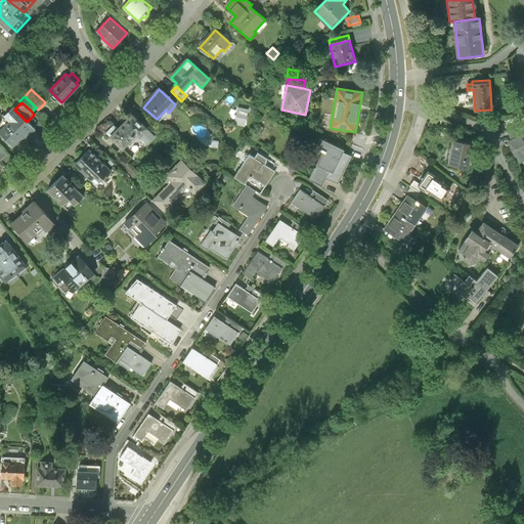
[(14,110),(13,107),(4,117),(10,123),(0,133),(12,146),(22,137),(25,139),(34,129),(27,122),(14,110)]
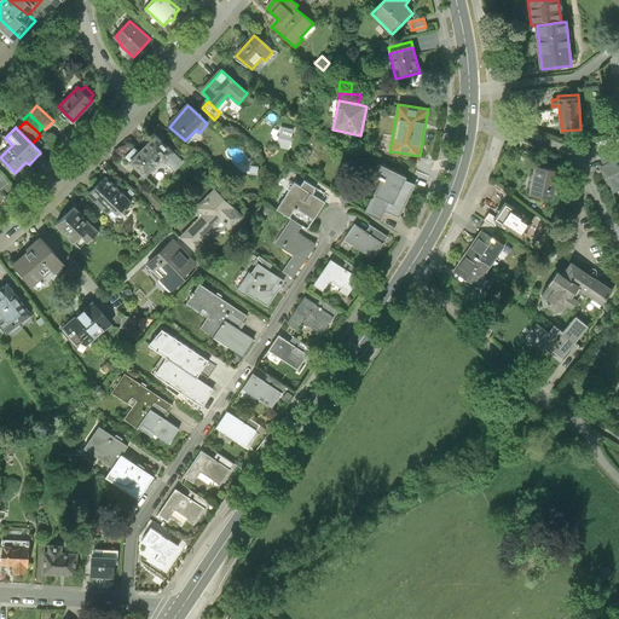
[(293,129),(282,127),(277,148),(288,150),(293,129)]
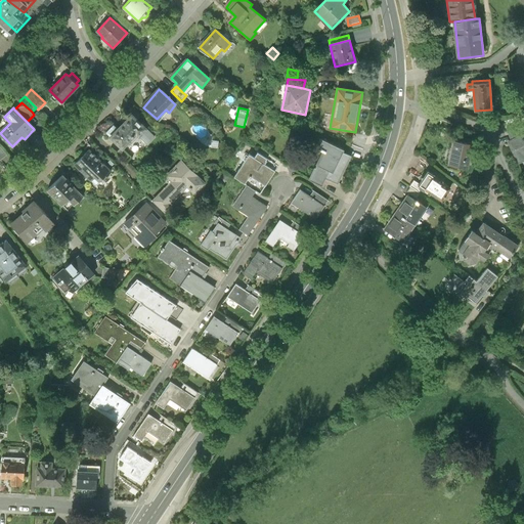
[(114,126),(106,133),(123,148),(136,134),(139,137),(146,129),(147,128),(132,113),(118,129),(114,126)]
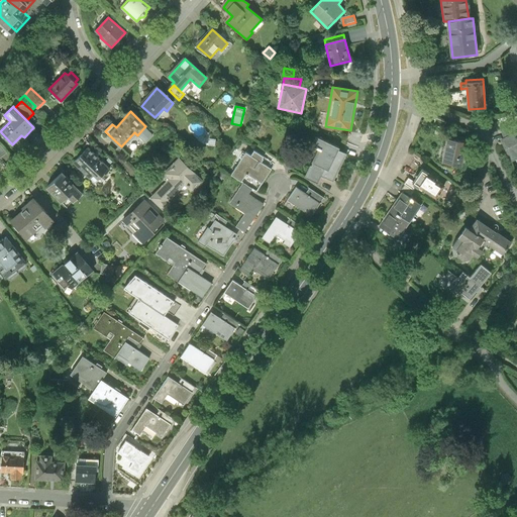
[(498,124),(503,136),(516,130),(513,125),(510,118),(498,124)]
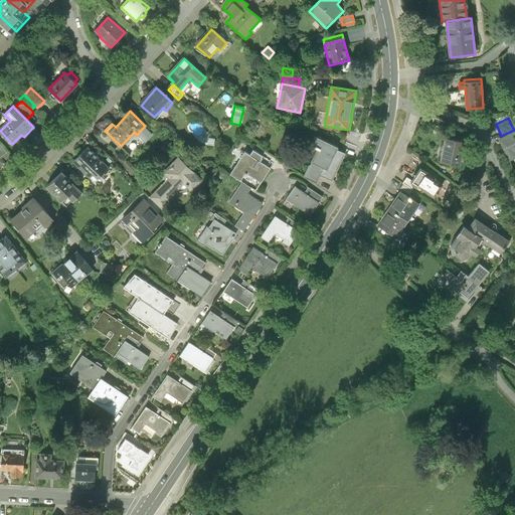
[(144,127),(137,135),(145,143),(153,136),(144,127)]
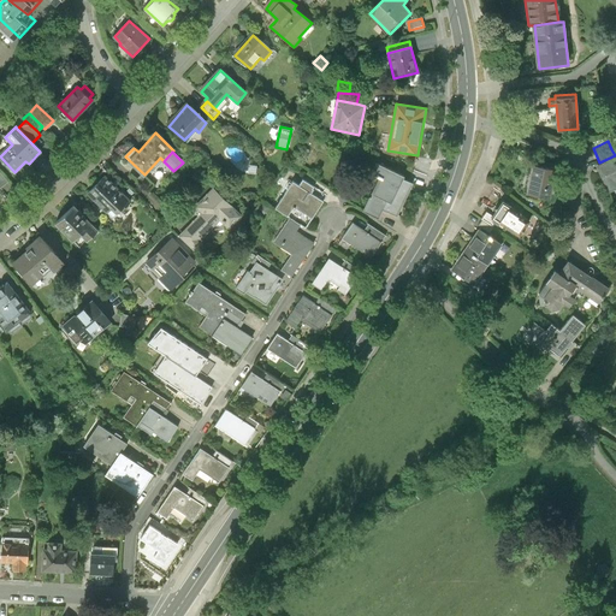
[(599,163),(596,164),(608,191),(615,188),(615,154),(615,155),(599,163)]
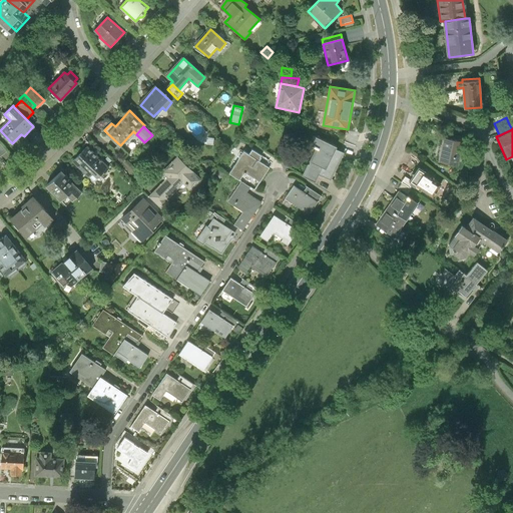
[(318,147),(314,155),(337,166),(343,153),(336,149),(338,145),(315,134),(310,143),(318,147)]
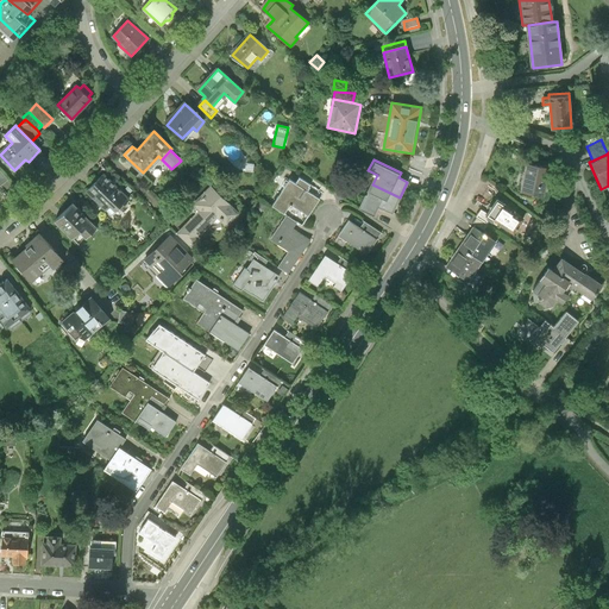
[(527,163),(521,193),(542,196),(547,167),(527,163)]
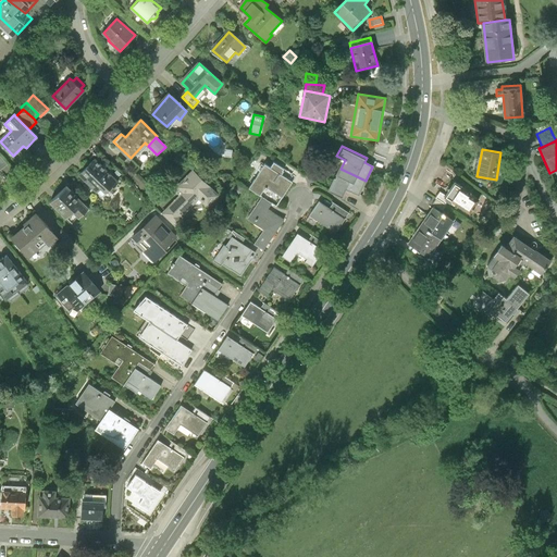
[(119,182),(96,158),(78,174),(96,193),(103,185),(109,190),(119,182)]
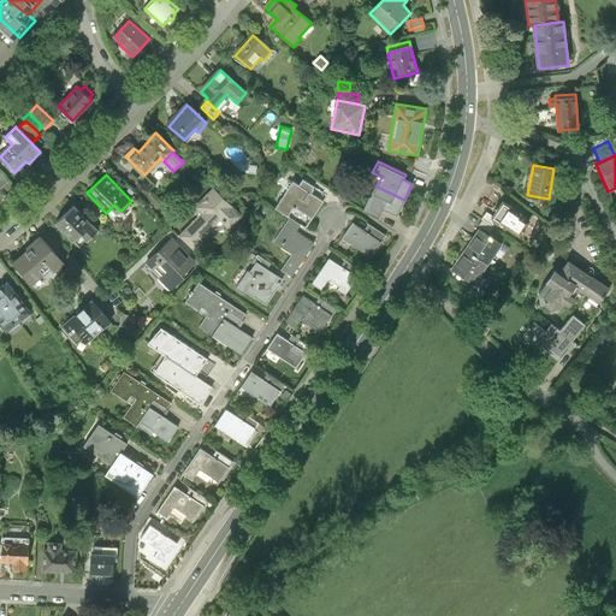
[(142,175),(135,182),(144,191),(152,185),(142,175)]
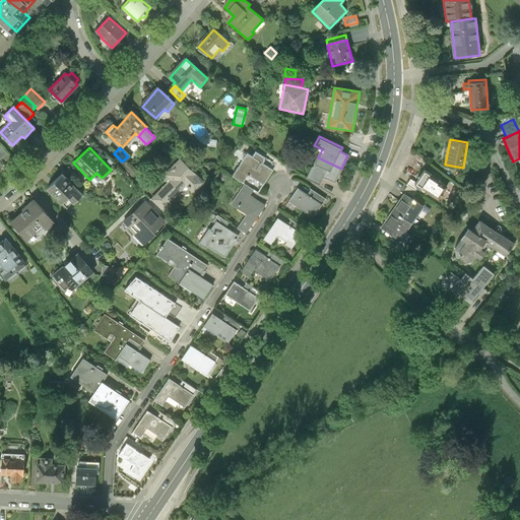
[(248,152),(233,176),(243,183),(248,174),(264,185),(273,170),(263,164),(266,158),(256,151),(253,156),(248,152)]
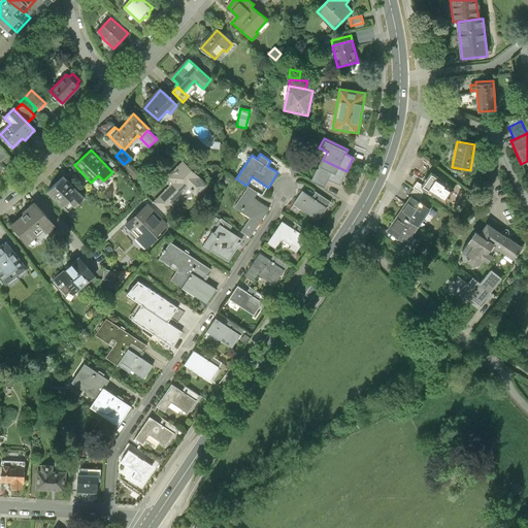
[(208,184),(184,159),(167,175),(174,182),(154,201),(167,215),(174,207),(172,205),(190,188),(197,195),(208,184)]
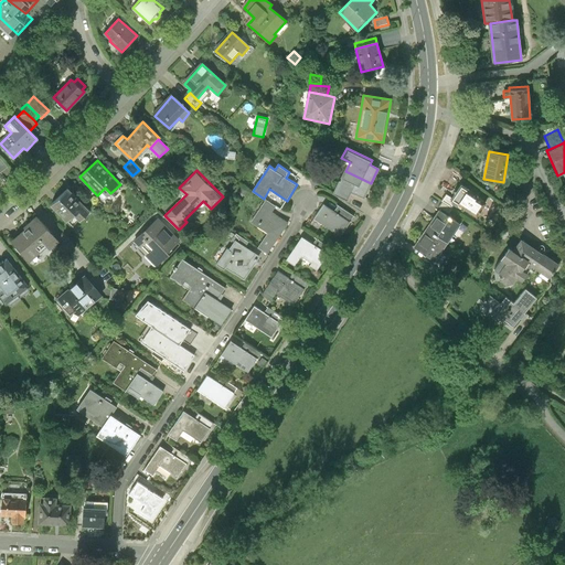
[(363,199),(371,183),(345,171),(333,195),(347,201),(351,193),(363,199)]
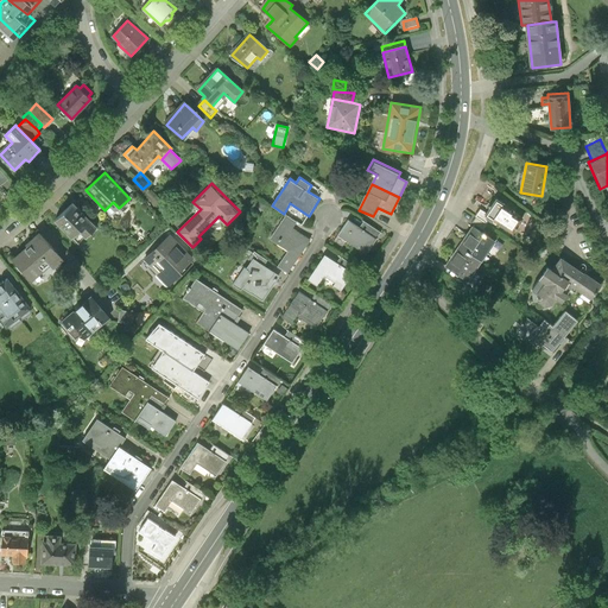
[(513,208),(495,195),(483,213),(491,217),(512,232),(515,226),(521,216),(512,210),(513,208)]
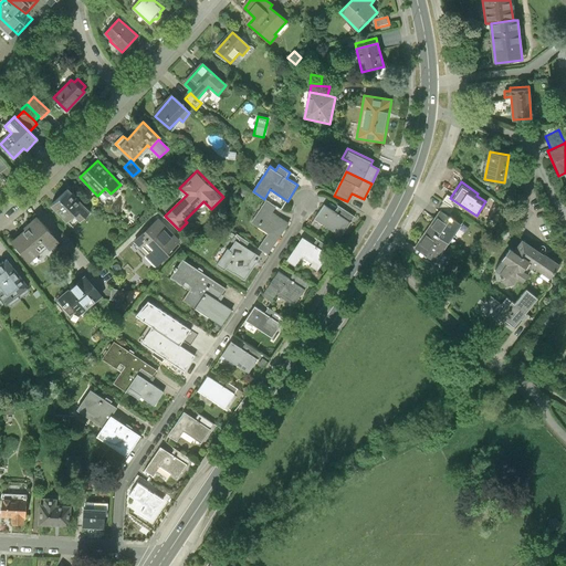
[(70,190),(52,207),(66,222),(74,215),(80,221),(90,212),(70,190)]
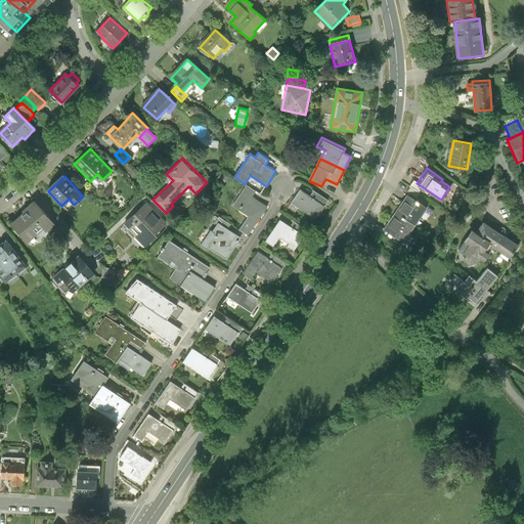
[(413,180),(409,186),(420,192),(423,187),(417,183),(413,180)]
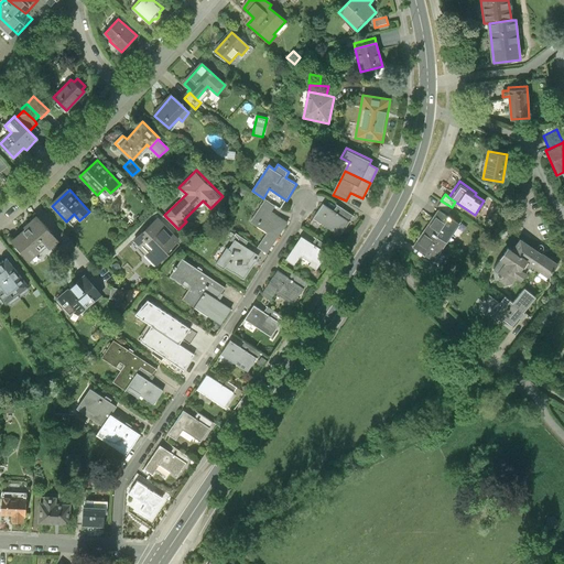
[(268,232),(257,248),(266,253),(286,223),(270,212),(274,206),(266,199),(250,220),(268,232)]
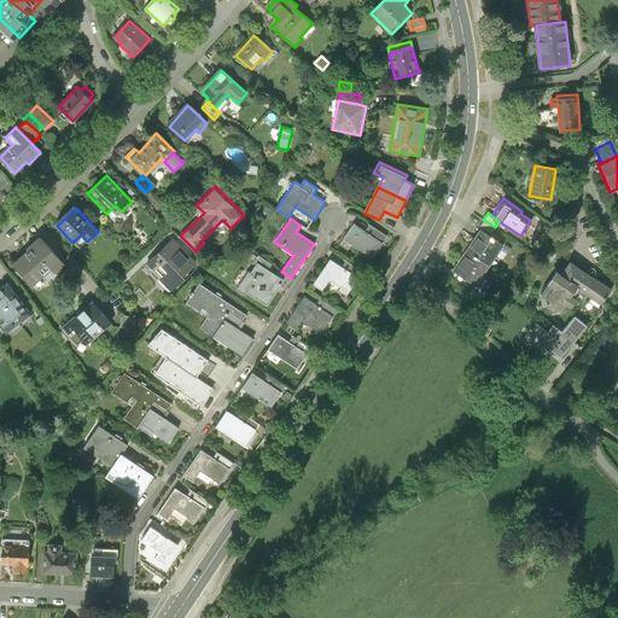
[(354,225),(343,240),(372,261),(383,245),(365,233),(354,225)]
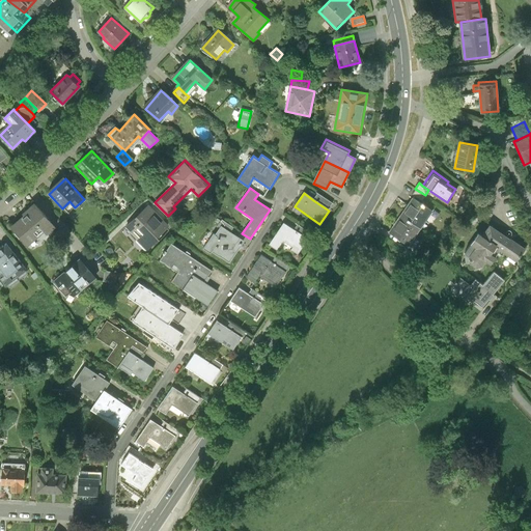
[(317,194),(313,200),(329,211),(332,204),(317,194)]
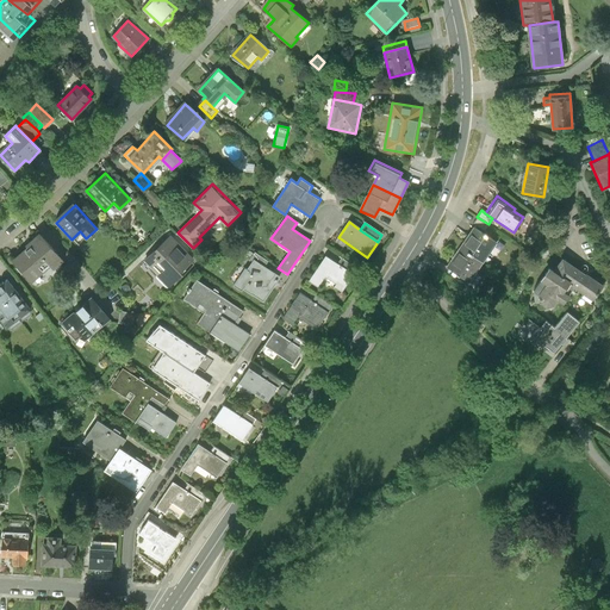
[(459,248),(480,262),(493,243),(472,229),(459,248)]
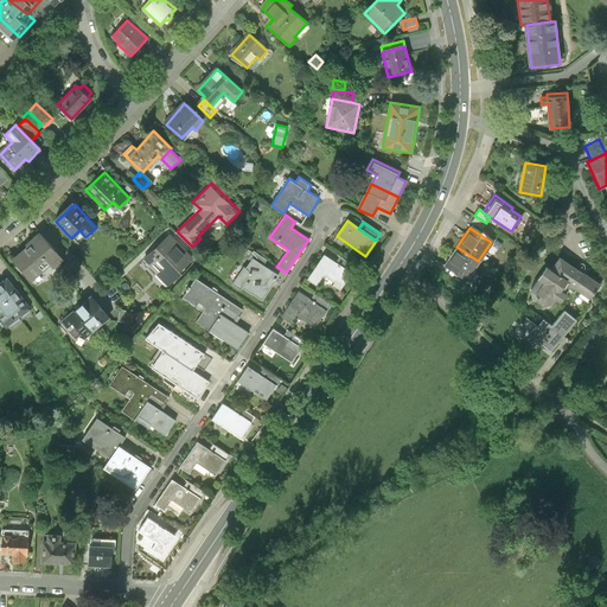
[(33,241),(12,260),(30,280),(49,264),(52,269),(63,260),(39,232),(31,240),(33,241)]
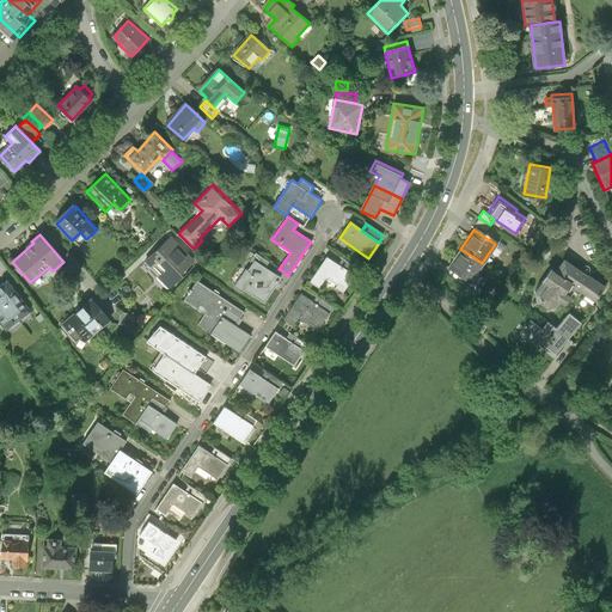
[(194,259),(172,236),(146,259),(160,275),(158,277),(169,288),(190,268),(188,265),(194,259)]
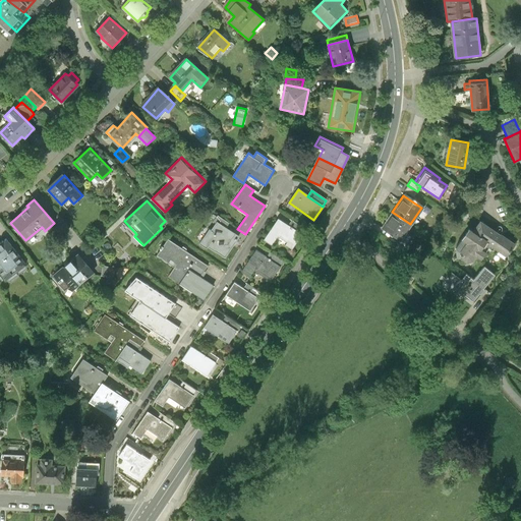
[(410,224),(392,212),(381,229),(398,241),(410,224)]
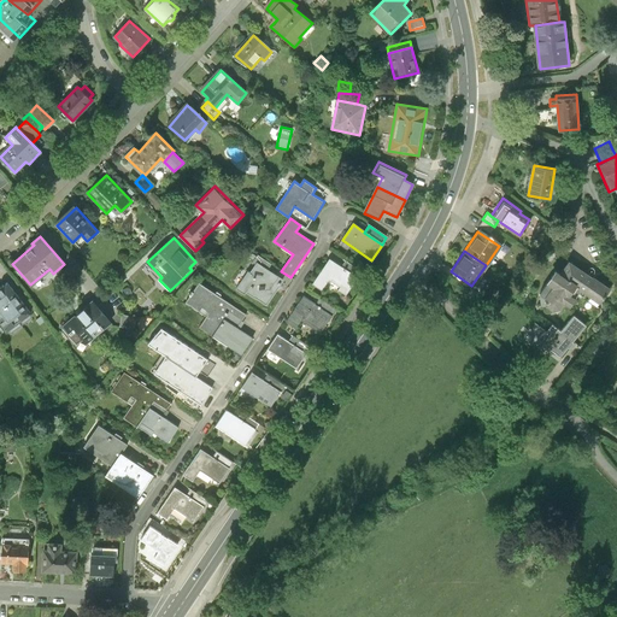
[(272,263),(259,254),(254,262),(257,263),(258,262),(269,269),(272,263)]
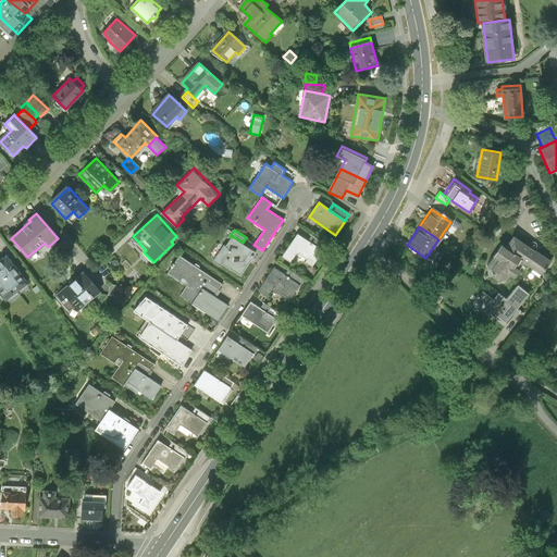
[(298,234),(283,257),(292,262),(298,252),(308,259),(305,263),(311,268),(323,251),(312,244),(298,234)]
